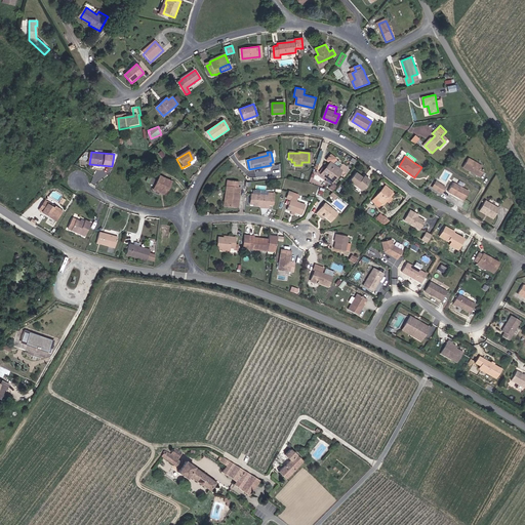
[(327,165),(323,170),(319,176),(325,180),(330,185),(337,174),(339,175),(345,168),(341,165),(336,171),(330,166),(333,160),(327,157),(324,163),(327,165)]
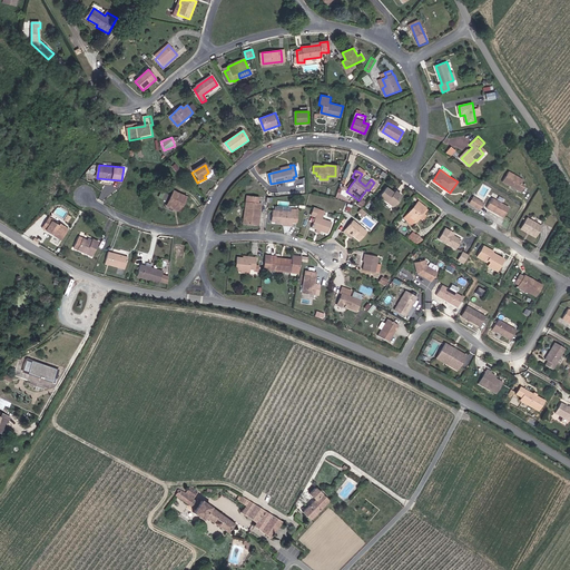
[(510,172),(504,182),(522,192),(527,186),(522,184),(524,180),(510,172)]
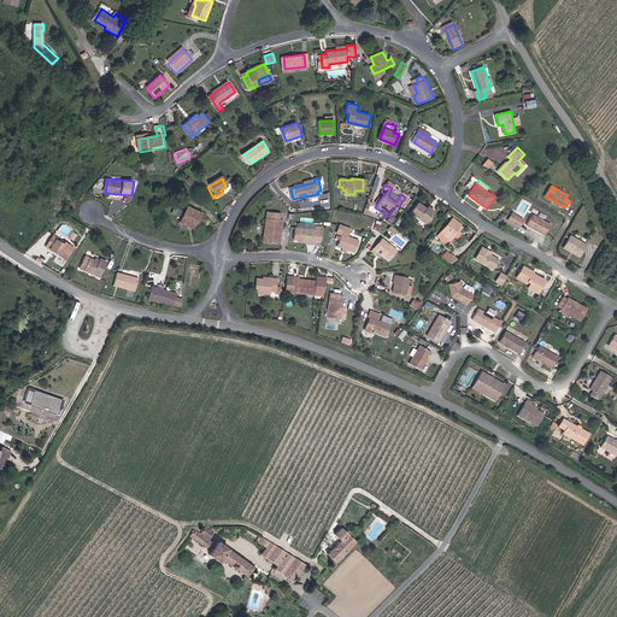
[(192,222),(198,224),(203,212),(188,206),(181,222),(191,225),(192,222)]
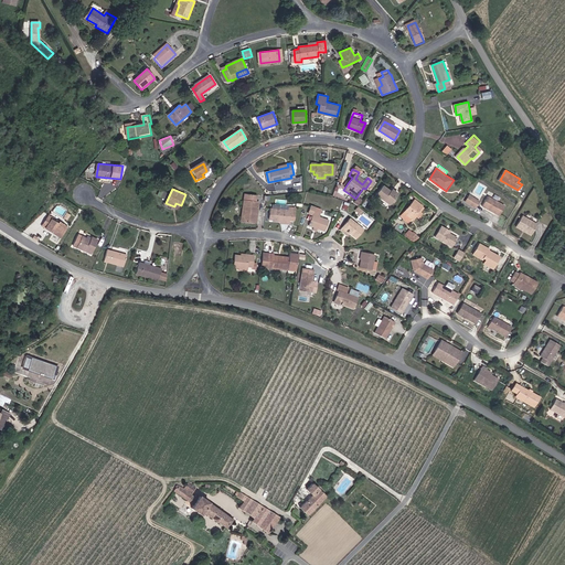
[(393,201),(387,196),(380,190),(374,198),(387,209),(393,201)]
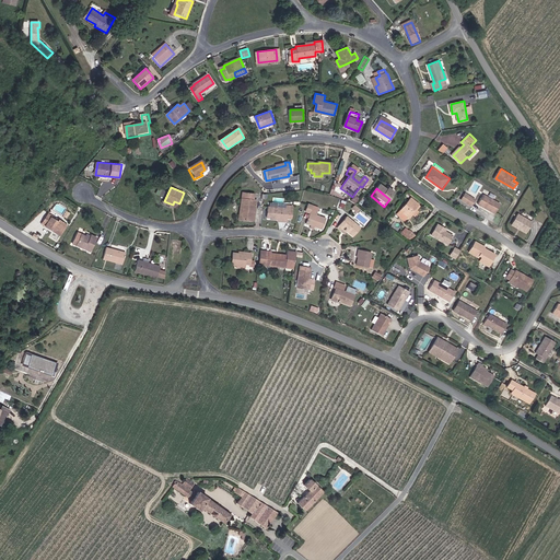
[(253,199),(255,199),(255,194),(243,193),(242,205),(244,205),(243,220),(255,221),(257,207),(252,206),(253,199)]
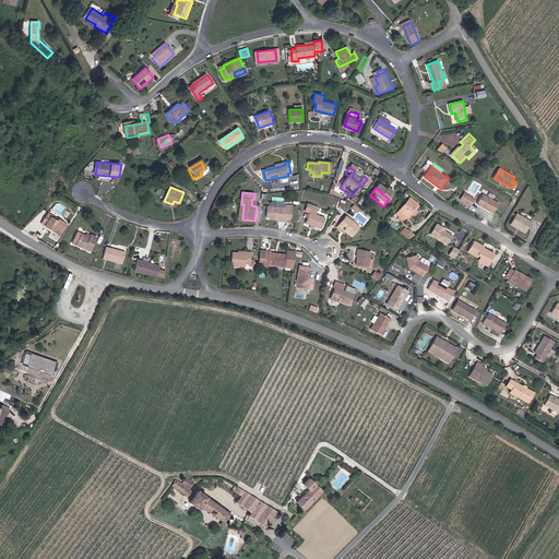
[(465,193),(462,199),(471,205),(475,199),(465,193)]
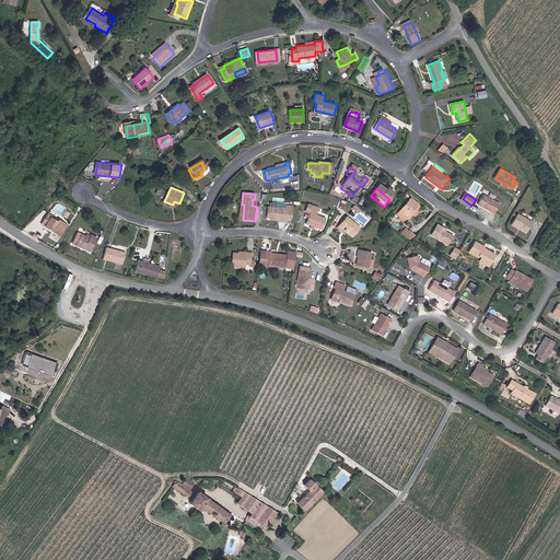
[(485,195),(479,203),(494,213),(501,203),(485,195)]
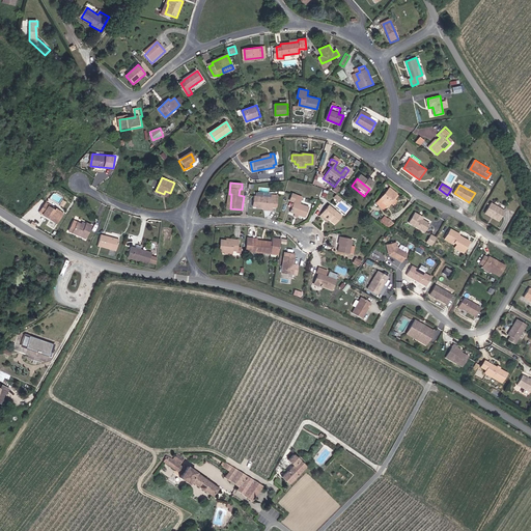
[(263,210),(271,211),(272,207),(277,207),(278,195),(274,195),(274,198),(263,197),(263,192),(256,192),(256,196),(255,196),(254,206),(263,206),(263,210)]
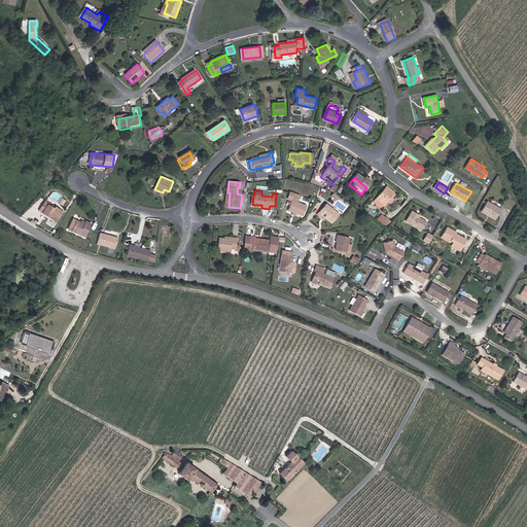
[(384,190),(371,207),(377,211),(380,208),(379,208),(390,196),(384,190)]
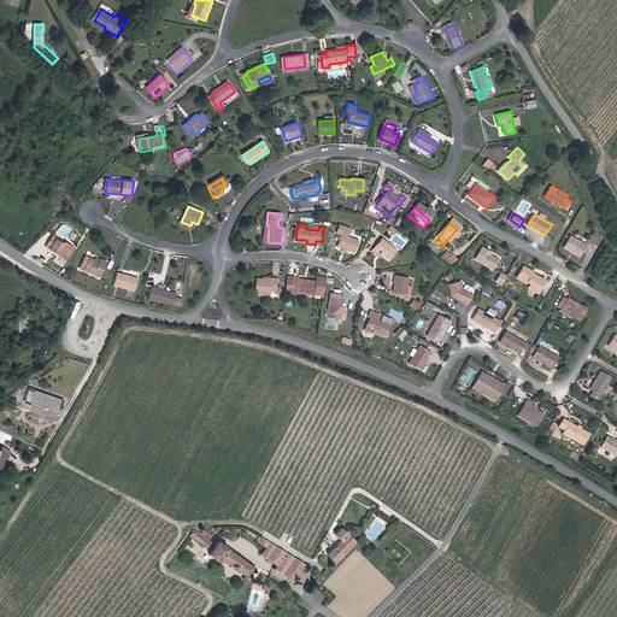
[(352,229),(340,224),(338,231),(344,234),(339,246),(356,252),(359,240),(350,236),(352,229)]
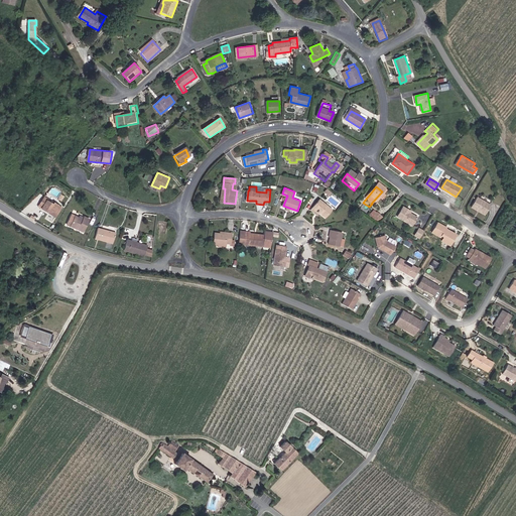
[(331,195),(326,190),(321,197),(327,200),(331,195)]
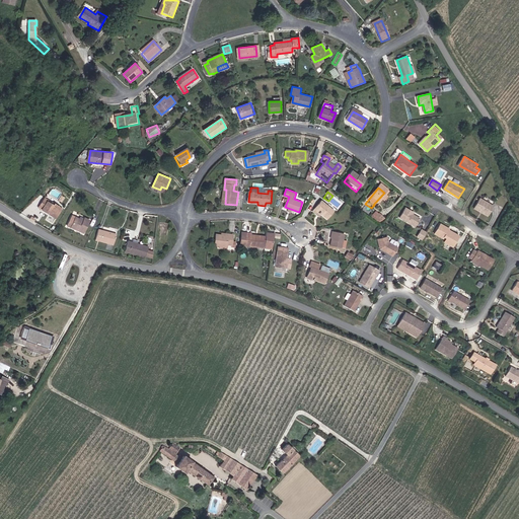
[(387,195),(384,193),(373,205),(374,205),(376,207),(387,195)]
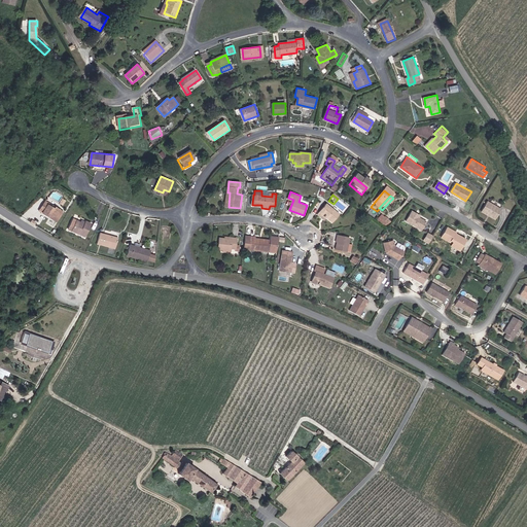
[(55,209),(57,206),(46,199),(44,203),(55,209)]
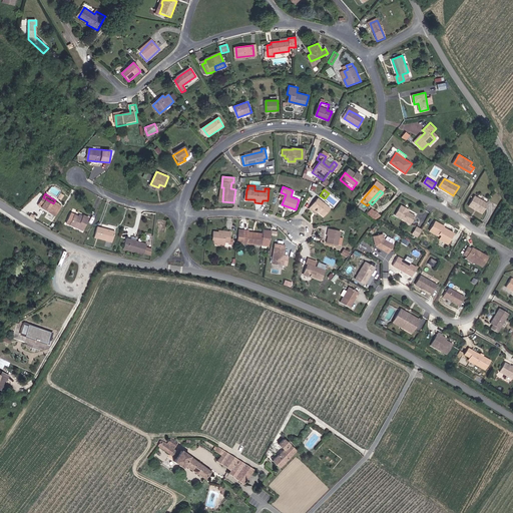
[(477,193),(471,203),(485,211),(491,201),(477,193)]
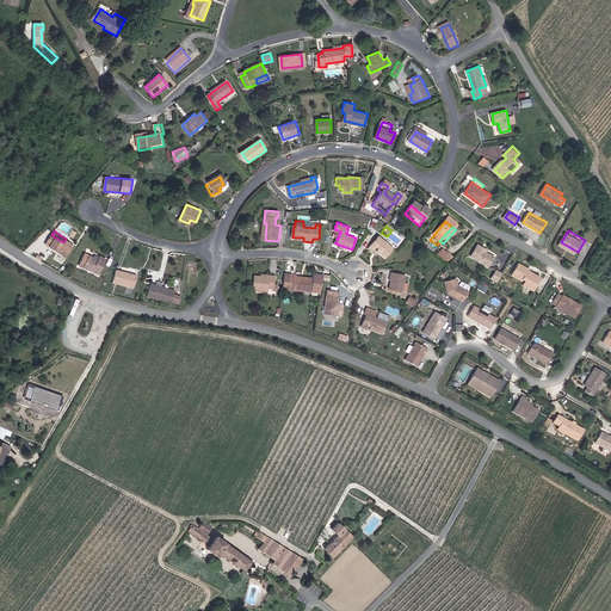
[(74,244),(66,239),(63,242),(51,235),(45,245),(66,258),(74,244)]
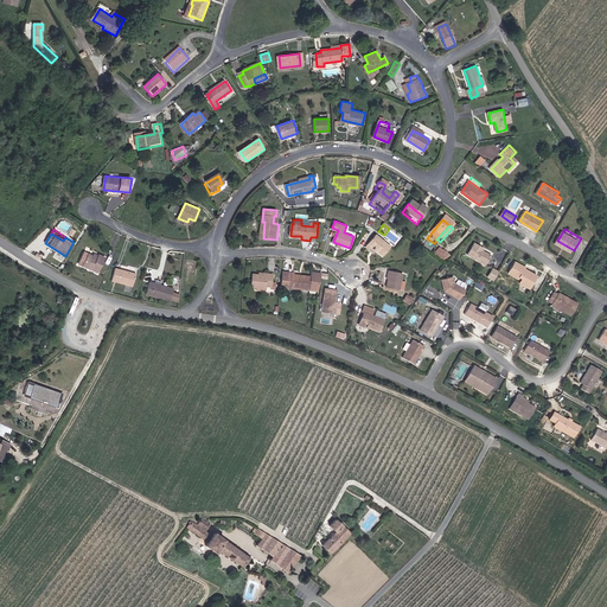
[(377,235),(370,243),(384,256),(391,247),(377,235)]
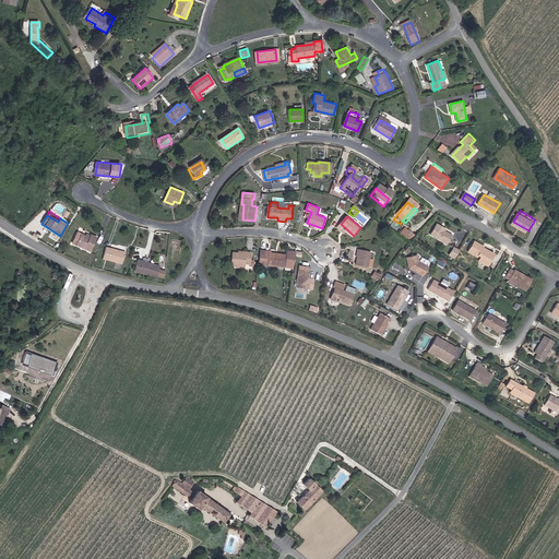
[(435,229),(428,239),(444,249),(449,240),(442,236),(443,234),(435,229)]
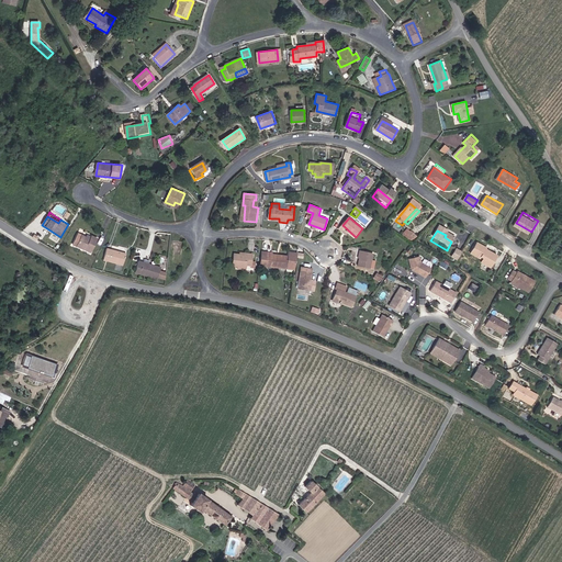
[(90,238),(85,236),(78,234),(74,245),(91,253),(98,238),(92,235),(90,238)]
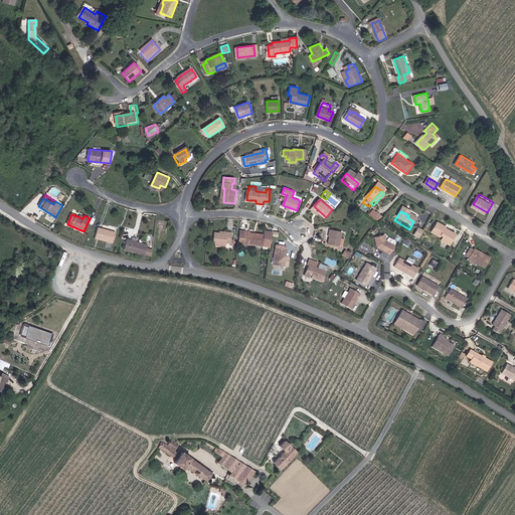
[(442,237),(440,240),(450,245),(457,232),(437,221),(431,231),(442,237)]
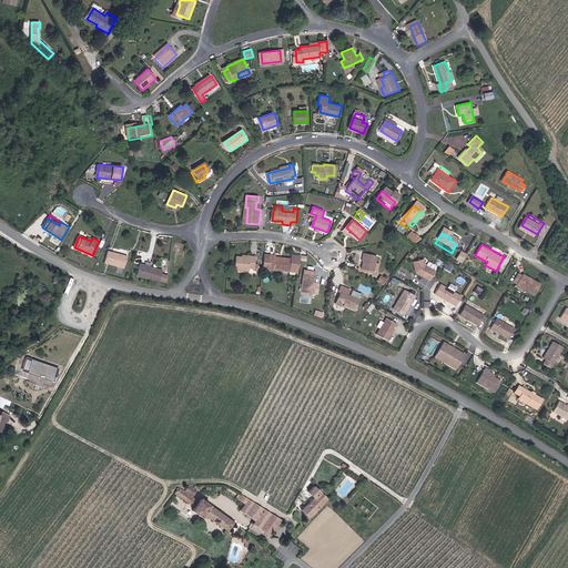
[(128,256),(110,250),(107,262),(124,267),(128,256)]
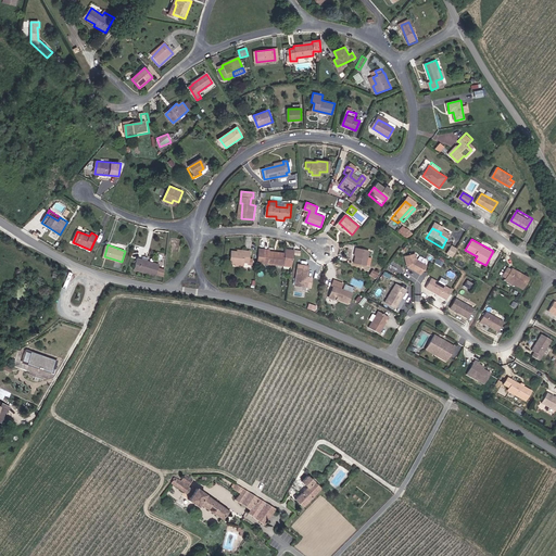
[(451,244),(445,253),(452,256),(457,248),(451,244)]
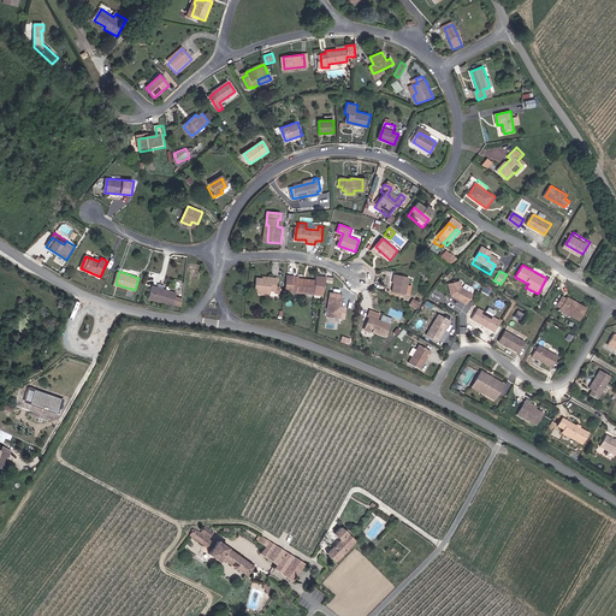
[(300,295),(321,298),(324,280),(314,279),(314,284),(298,282),(298,278),(286,277),(284,294),(292,295),(300,295)]
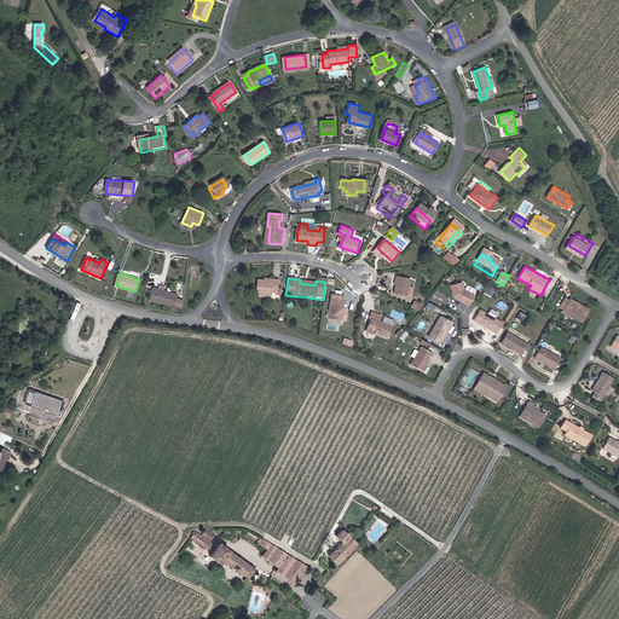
[(406,298),(409,288),(410,281),(398,278),(394,295),(406,298)]
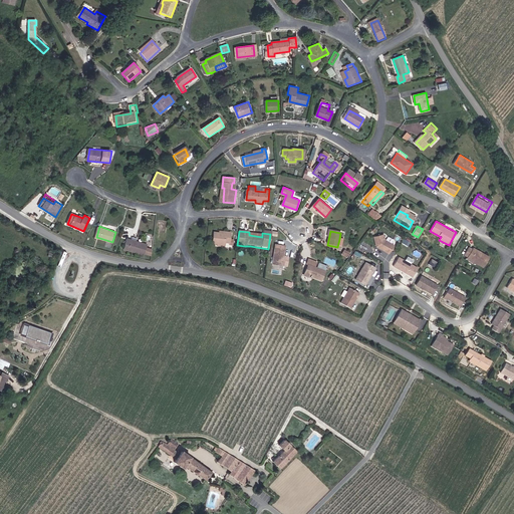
[(231,235),(226,234),(225,237),(219,236),(213,235),(212,246),(217,246),(224,247),(224,246),(229,246),(231,235)]
